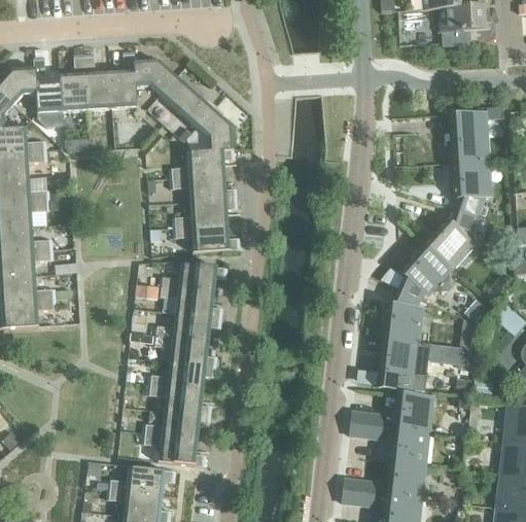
[(420,0),(421,8),(437,7),(437,6),(471,4),(471,0),(420,0)]
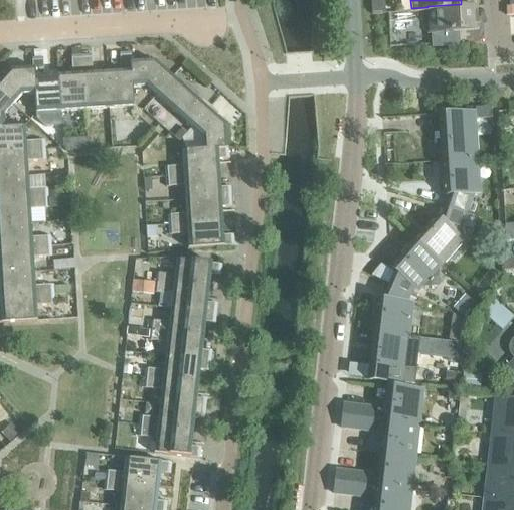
[(427,6),(427,7),(430,30),(478,27),(477,3),(461,4),(427,6)]
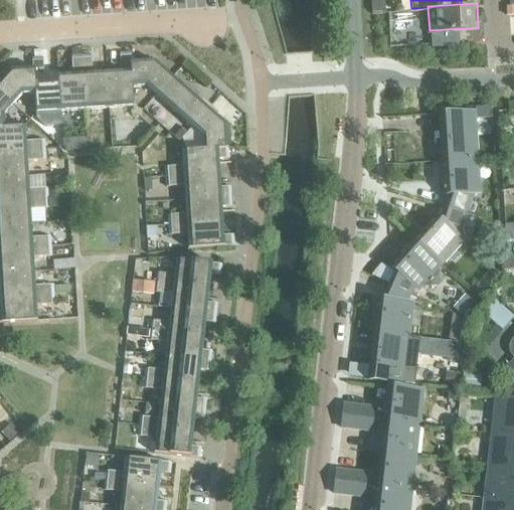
[(81,44),(71,44),(71,52),(81,52),(81,44)]
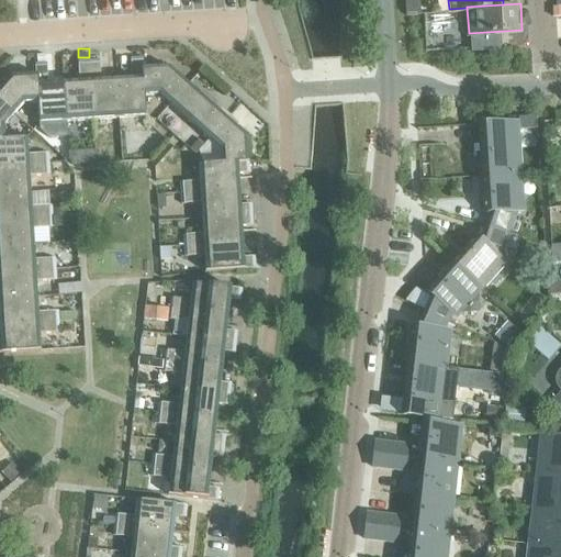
[(132,74),(116,75),(119,114),(146,112),(145,91),(144,91),(143,64),(143,53),(131,54),(132,74)]
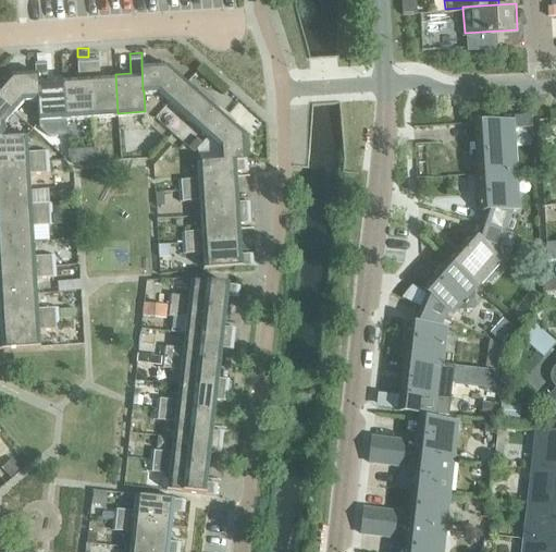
[(99,56),(88,57),(91,114),(118,113),(115,74),(100,75),(99,56)]
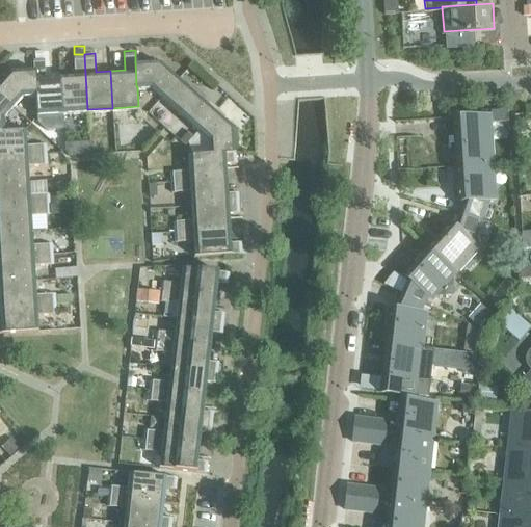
[(75,73),(60,74),(62,111),(87,109),(84,54),(74,54),(75,73)]
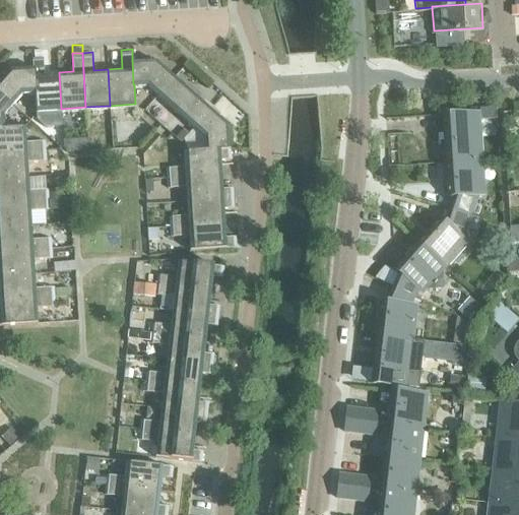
[(33,56),(34,65),(36,90),(35,90),(36,110),(61,109),(59,72),(45,73),(44,55),(33,56)]
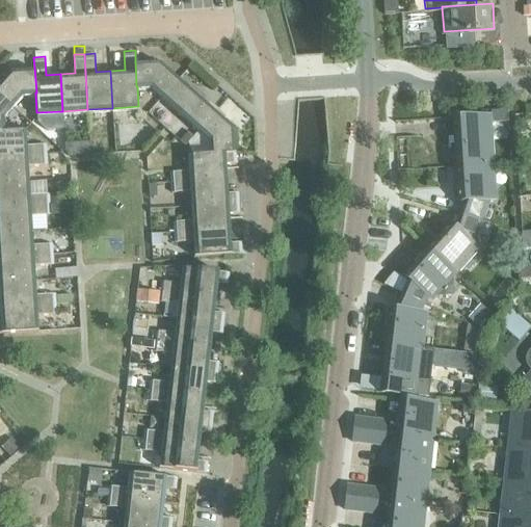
[(159,59),(135,60),(136,86),(137,86),(150,85),(160,95),(178,75),(159,59)]
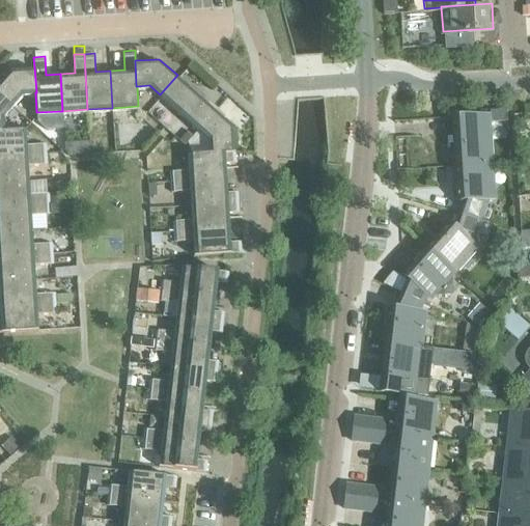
[(10,67),(0,79),(0,91),(14,104),(23,93),(35,92),(36,92),(34,66),(10,67)]
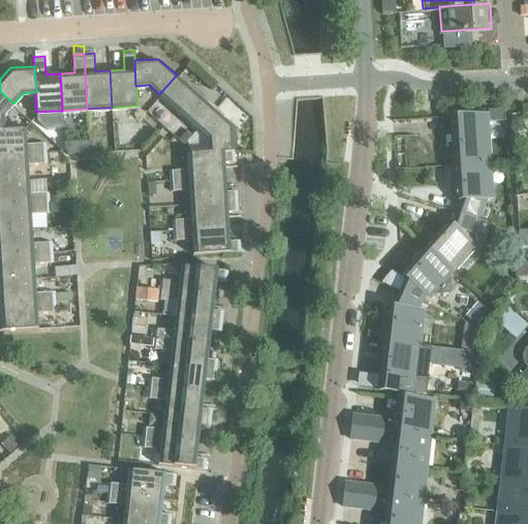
[(214,108),(177,74),(159,94),(196,127),(214,108)]
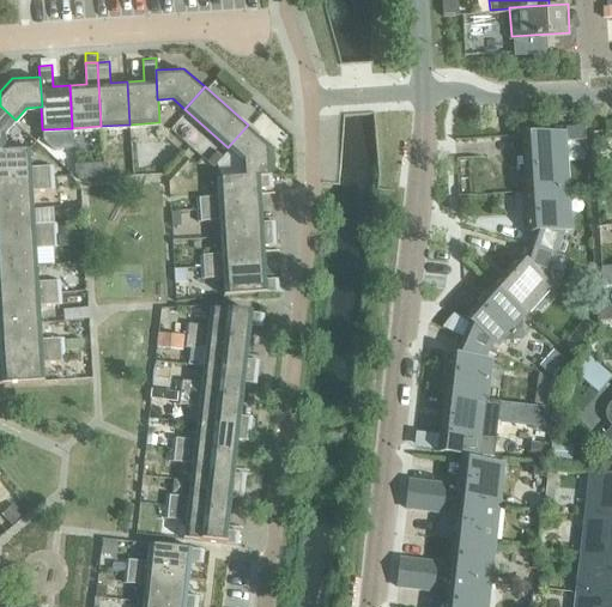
[(0,147),(6,147),(5,132),(16,120),(0,105),(0,147)]
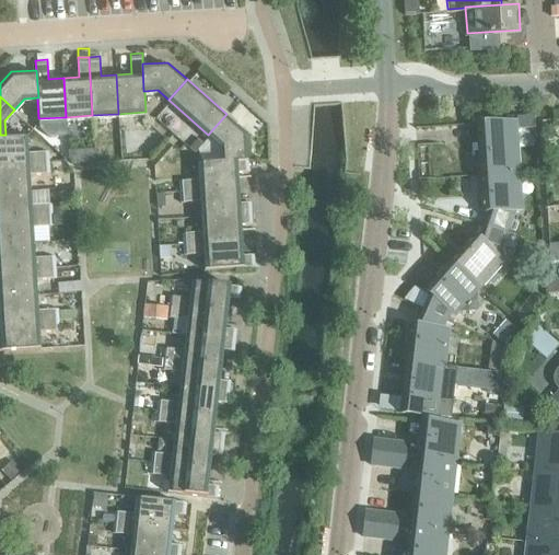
[(558,105),(542,106),(542,111),(543,118),(558,117),(558,105)]
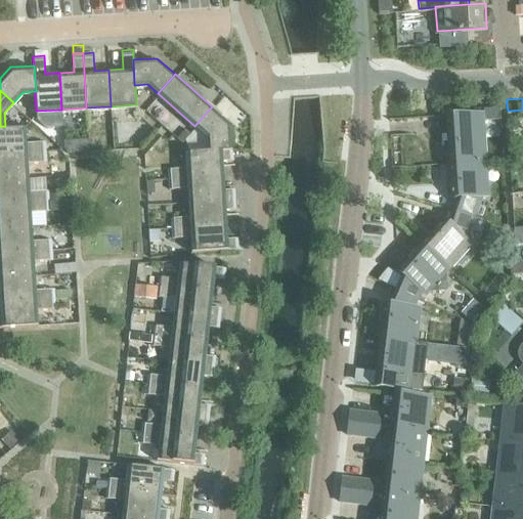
[(230,123),(212,106),(194,126),(205,135),(206,147),(206,148),(231,147),(230,123)]
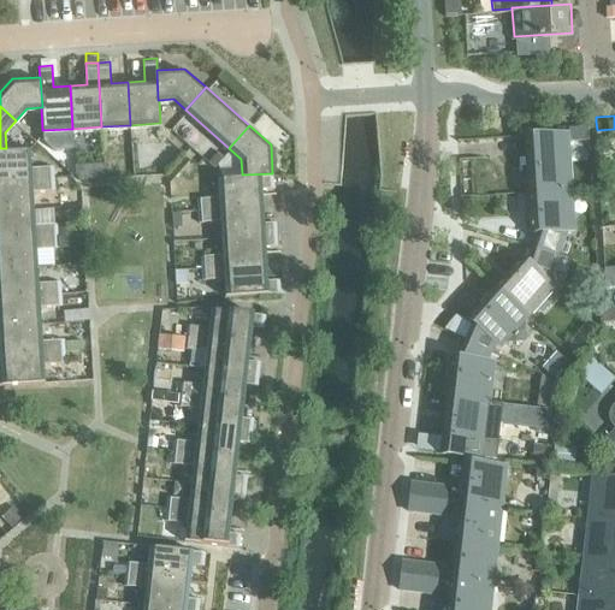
[(525,134),(528,189),(571,187),(567,130),(525,134)]
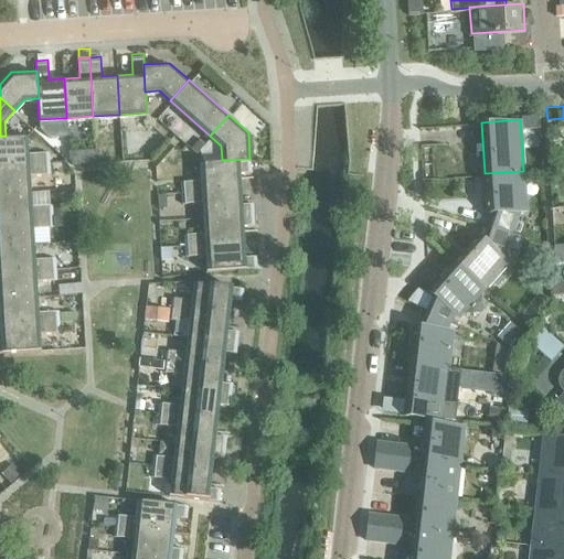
[(0,163),(50,160),(49,149),(29,151),(28,133),(6,136),(0,136),(0,163)]
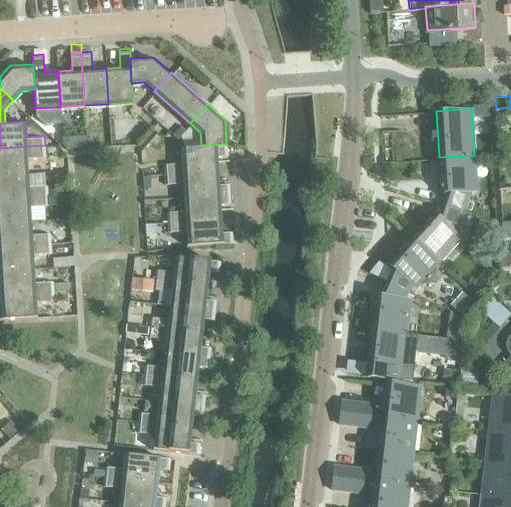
[(180,125),(173,132),(178,137),(180,134),(185,129),(180,125)]
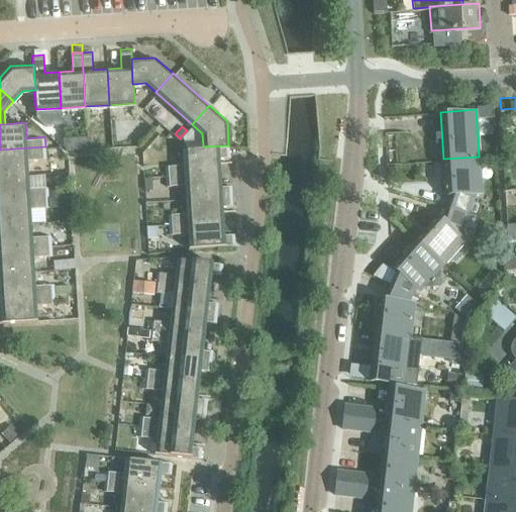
[(229,156),(228,145),(203,146),(203,145),(183,147),(184,163),(166,164),(166,174),(220,170),(220,156),(229,156)]
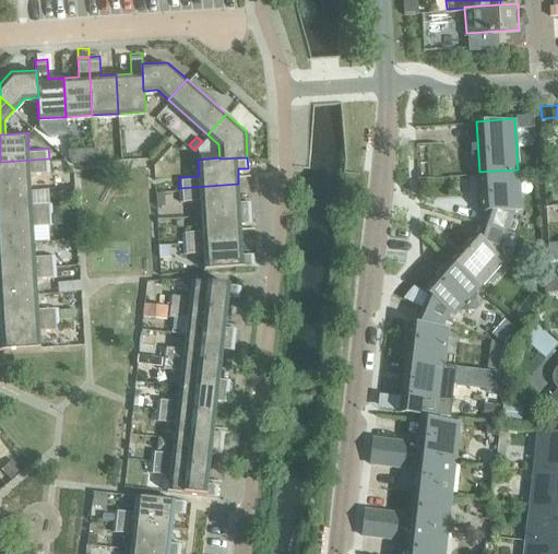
[(0,188),(31,186),(30,171),(49,169),(49,158),(0,162),(0,188)]
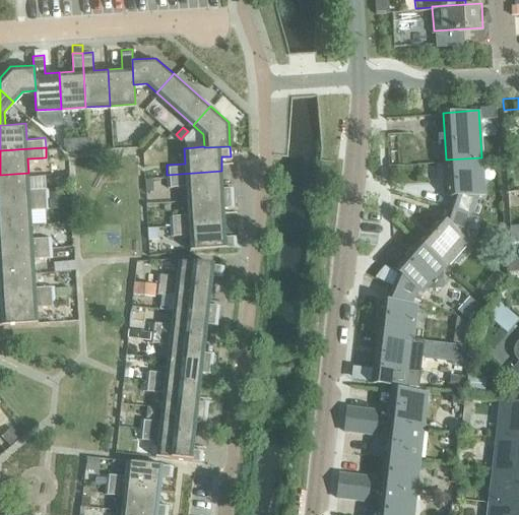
[(453,193),(448,205),(470,213),(478,191),(483,191),(481,157),(446,159),(448,193),(453,193)]
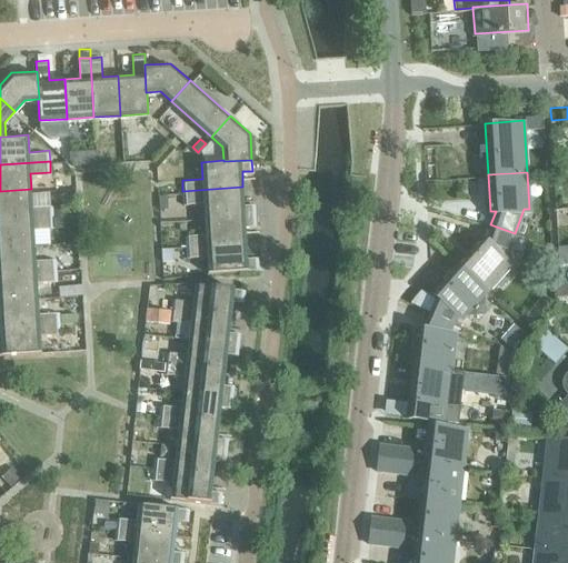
[(243,203),(242,187),(182,191),(183,202),(203,200),(205,217),(255,213),(255,202),(243,203)]
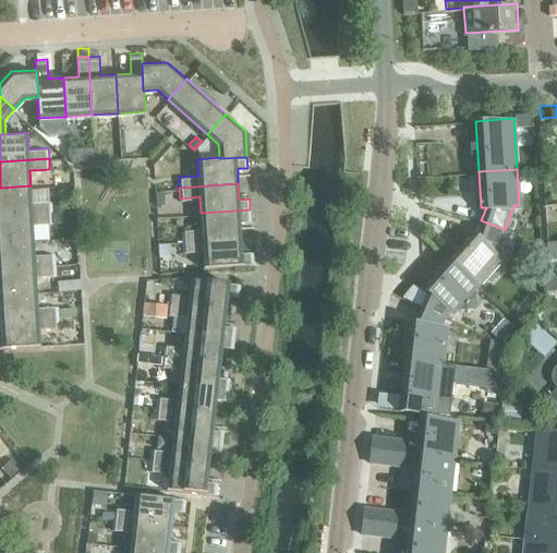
[(0,214),(52,211),(51,200),(32,201),(31,185),(0,188),(0,214)]
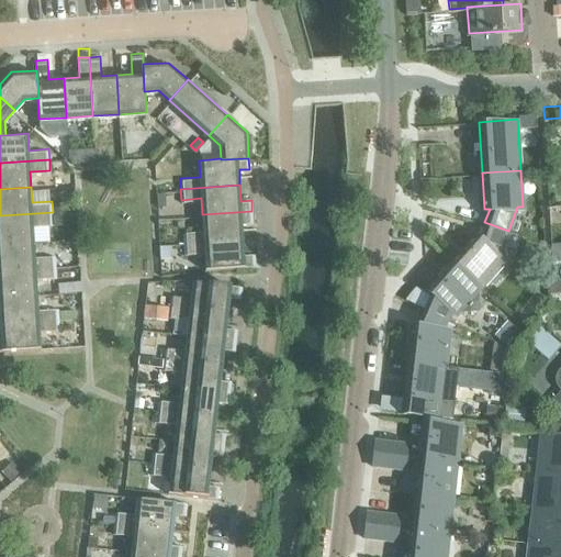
[(65,200),(52,201),(53,212),(66,211),(65,200)]
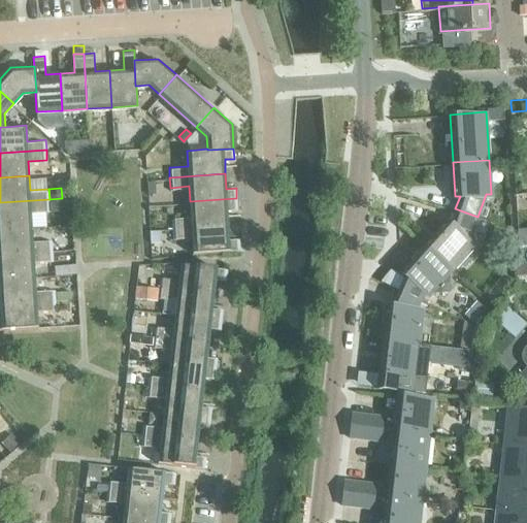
[(62,198),(50,199),(50,209),(63,208),(62,198)]
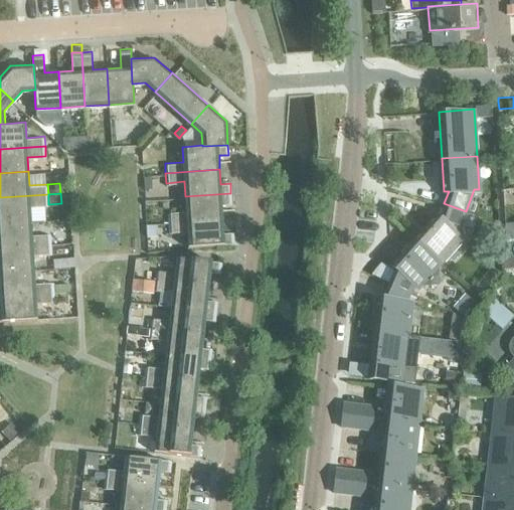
[(69,193),(60,193),(61,203),(70,202),(69,193)]
